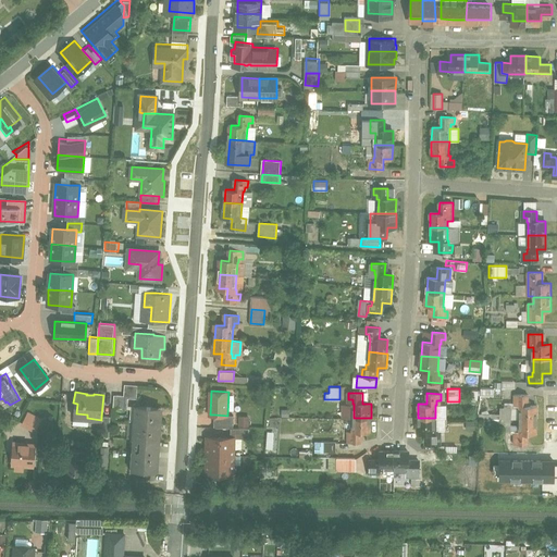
[(124,395),(114,394),(114,407),(123,408),(124,395)]
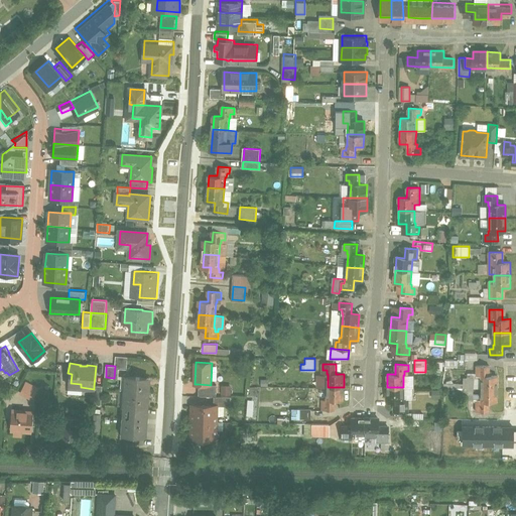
[(490,366),(477,365),(477,378),(482,378),(482,388),(498,389),(498,375),(490,375),(490,366)]
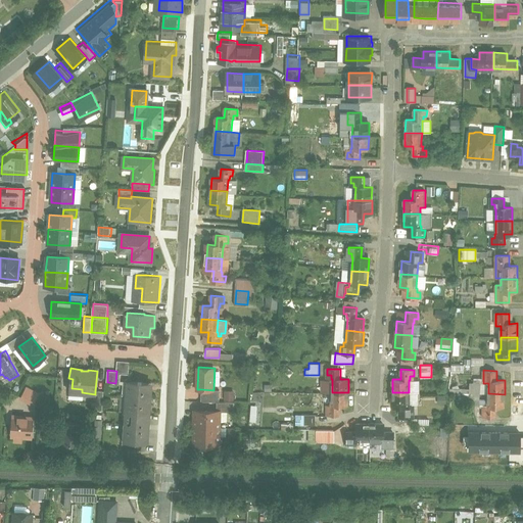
[(130,372),(116,371),(115,383),(129,384),(129,381),(130,372)]
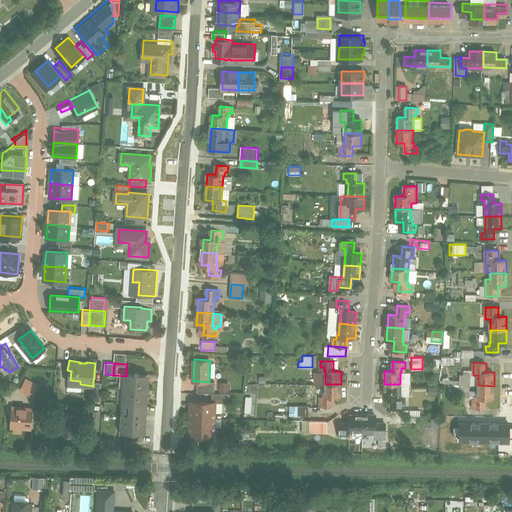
[(471,372),(464,372),(464,375),(460,375),(460,380),(460,385),(470,385),(470,375),(471,372)]
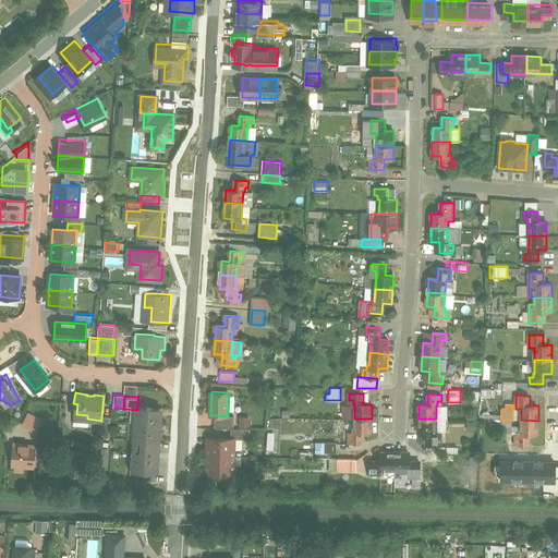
[(137,407),(137,410),(136,422),(133,422),(161,424),(161,415),(158,415),(159,408),(137,407)]
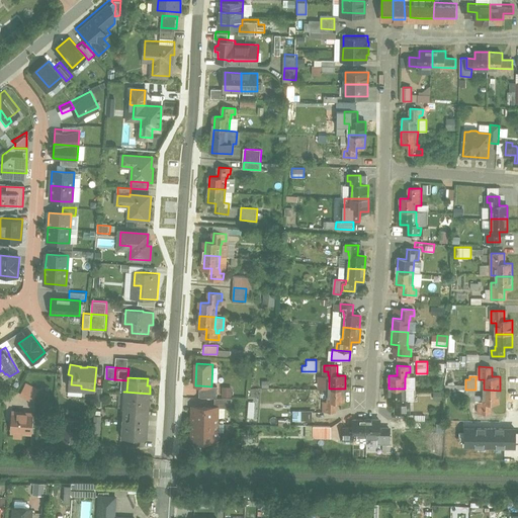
[(27,384),(21,396),(32,401),(37,390),(27,384)]
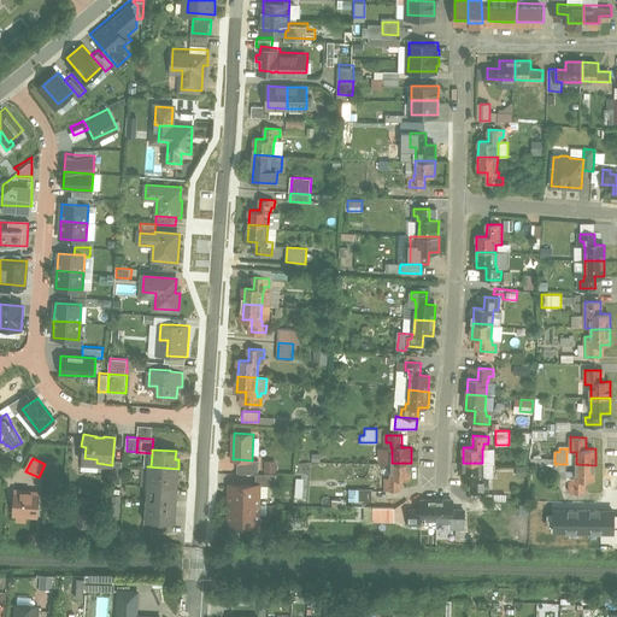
[(252,460),(238,459),(238,474),(257,474),(259,474),(259,459),(252,459),(252,460)]
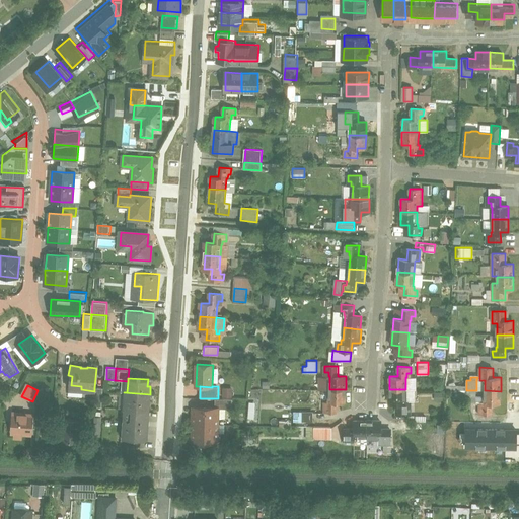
[(232,395),(232,386),(222,386),(221,395),(232,395)]
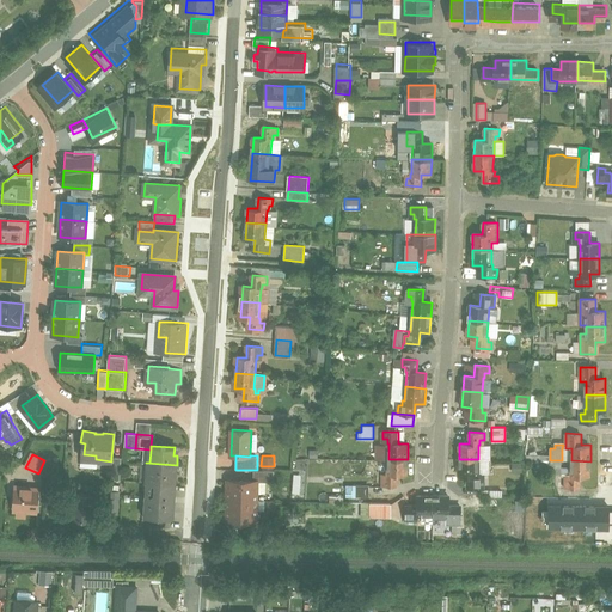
[(122,459),(111,458),(111,461),(110,478),(121,478),(122,459)]
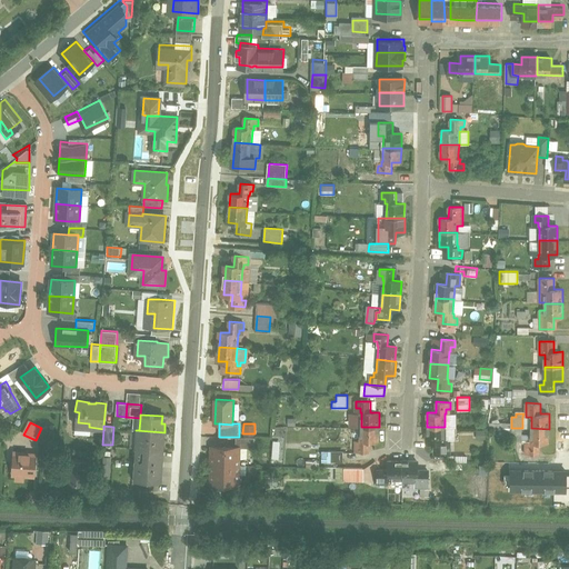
[(271,426),(270,459),(286,459),(286,440),(293,441),(293,436),(288,436),(288,430),(299,430),(299,427),(271,426)]
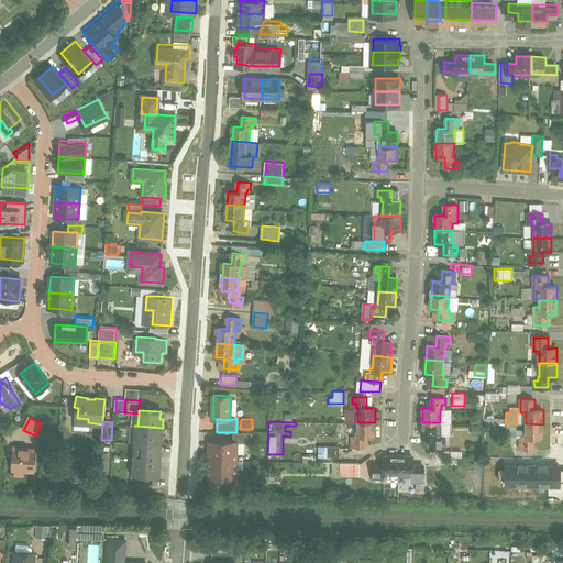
[(375,422),(357,422),(356,435),(352,435),(352,446),(365,446),(365,437),(374,437),(375,422)]
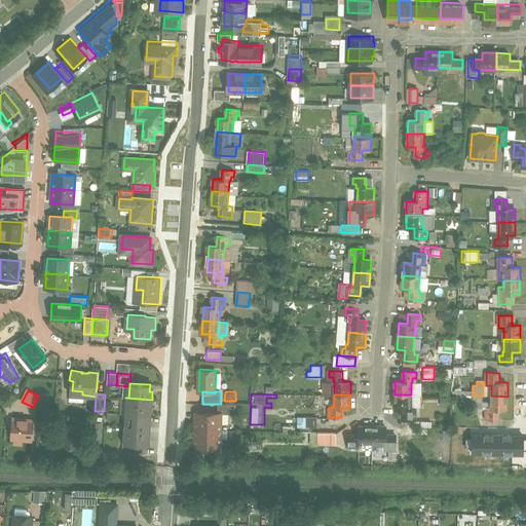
[(411,395),(395,395),(395,408),(403,408),(403,418),(416,418),(416,396),(411,396),(411,395)]
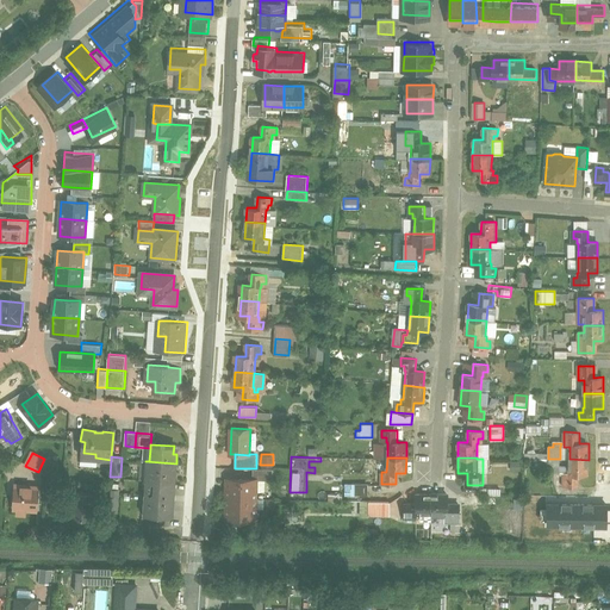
[(548,459),(540,459),(540,470),(548,471),(548,472),(559,473),(560,466),(560,459),(548,459)]
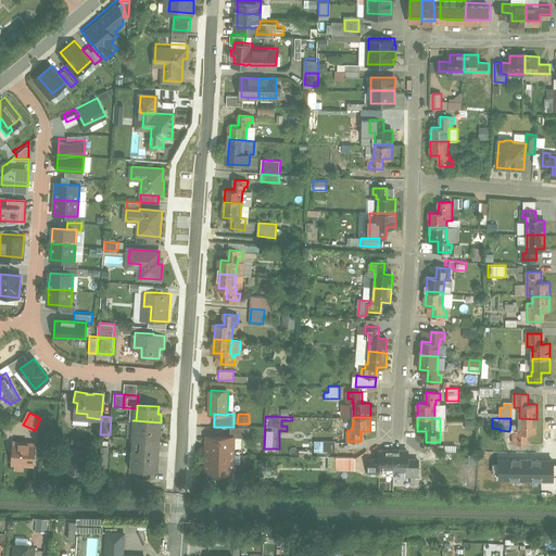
[(536,419),(519,418),(519,425),(518,430),(514,430),(514,431),(514,443),(527,443),(527,432),(535,433),(536,419)]
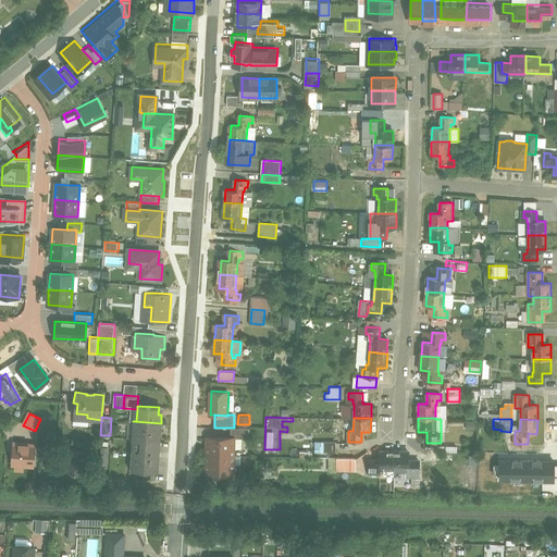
[(161,423),(133,421),(133,422),(136,422),(135,437),(132,437),(132,438),(160,441),(160,440),(157,440),(157,432),(160,432),(161,423)]
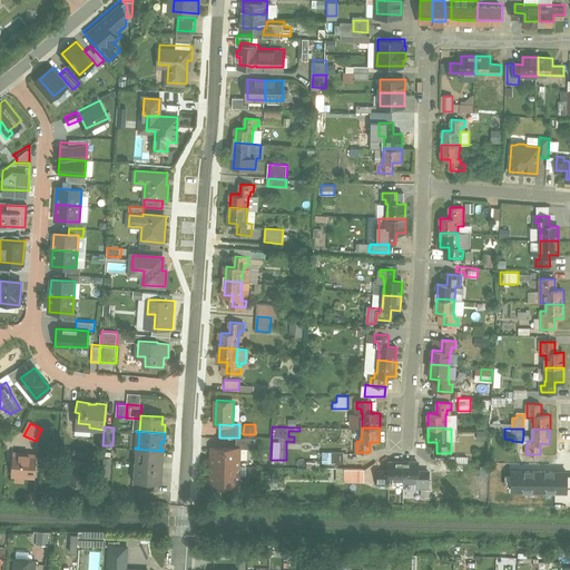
[(239,438),(237,438),(236,448),(239,448),(256,449),(257,438),(239,438)]
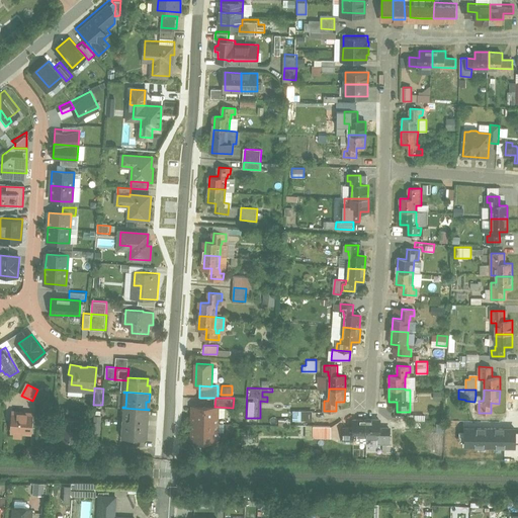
[(214,407),(193,406),(193,423),(218,423),(218,407),(214,407)]
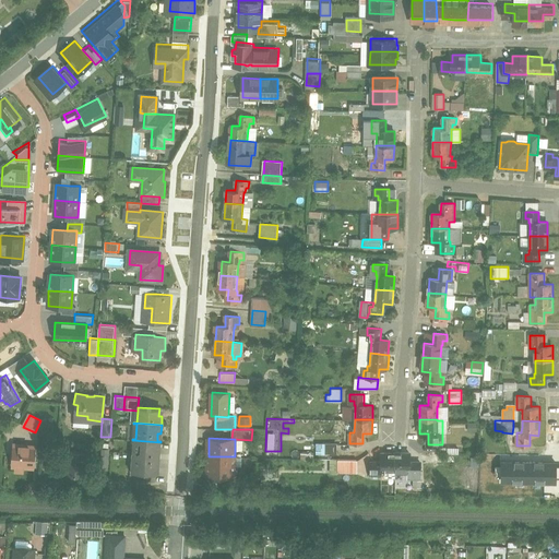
[(161,442),(132,440),(130,471),(157,473),(161,442)]
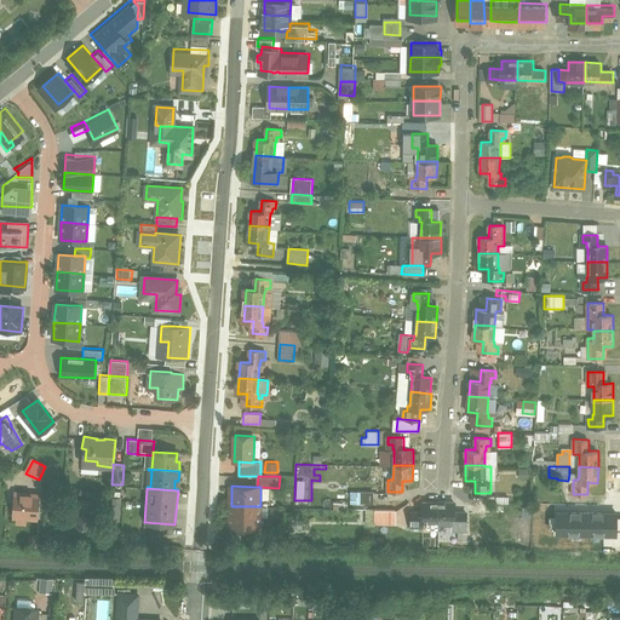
[(350,503),(373,503),(373,491),(350,491),(350,503)]
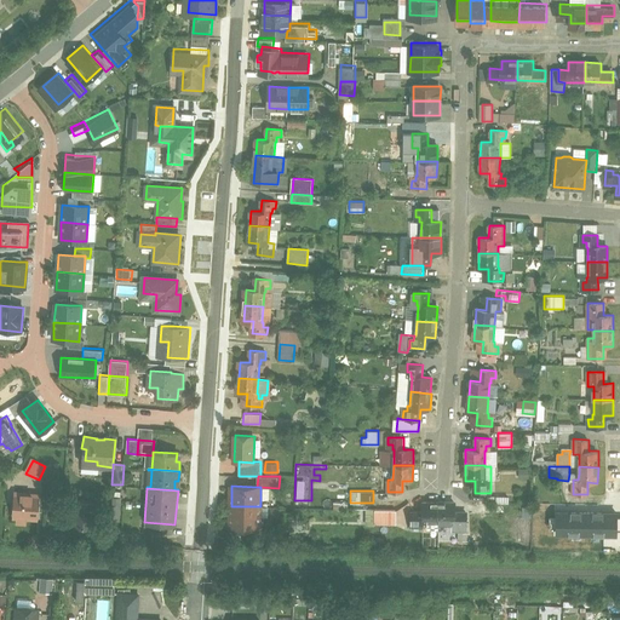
[(30,493),(16,492),(15,516),(38,517),(40,495),(30,494),(30,493)]
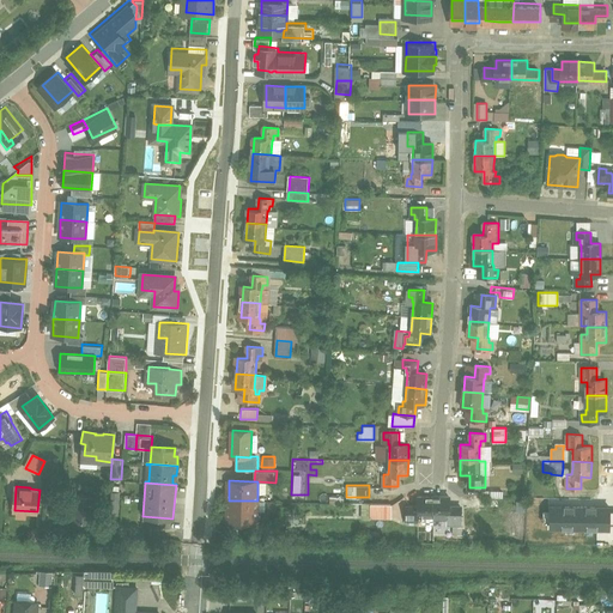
[(434,496),(418,496),(418,505),(406,505),(406,521),(414,521),(414,517),(419,517),(419,516),(434,516),(434,496)]
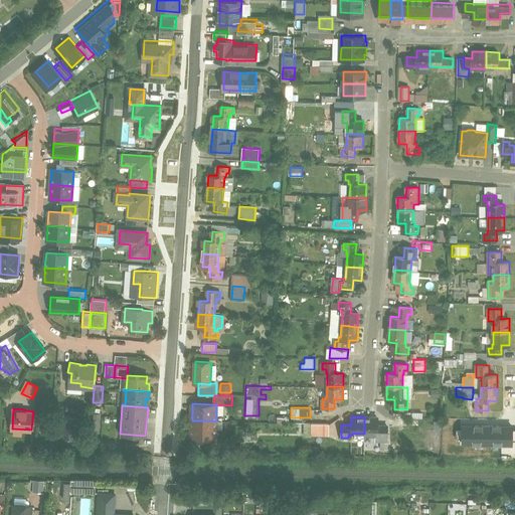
[(378,417),(364,416),(364,434),(376,434),(376,435),(381,436),(381,439),(387,439),(387,425),(378,425),(378,417)]
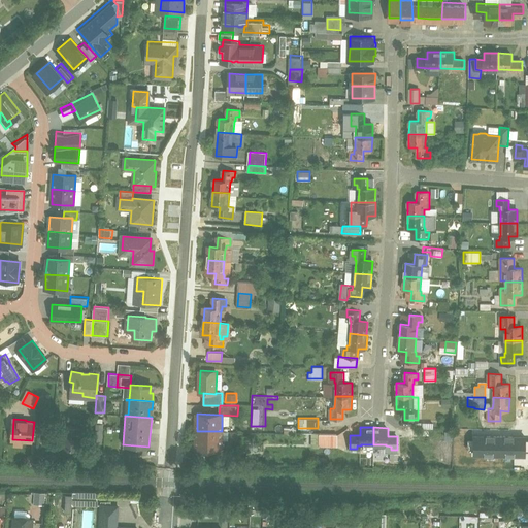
[(222,431),(197,431),(196,449),(222,449),(222,431)]
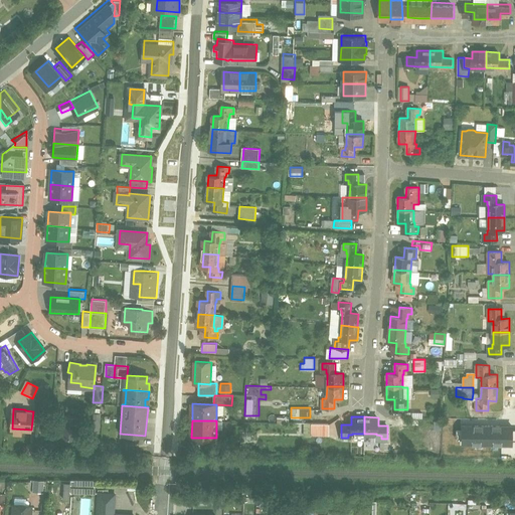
[(329,423),(312,422),(312,434),(329,435),(329,423)]
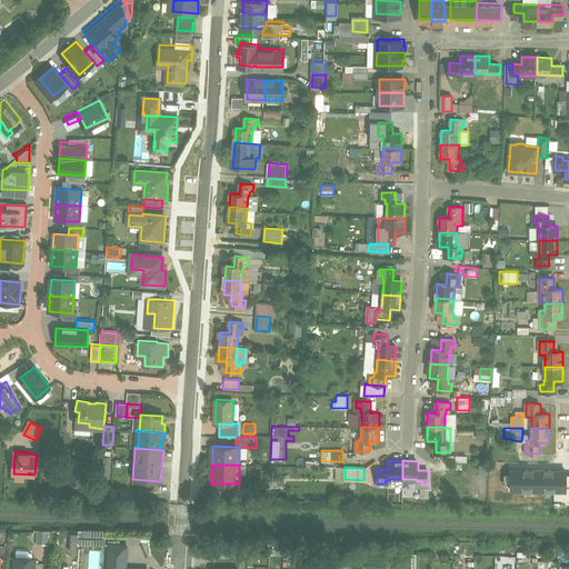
[(270,469),(261,469),(260,483),(269,483),(270,469)]
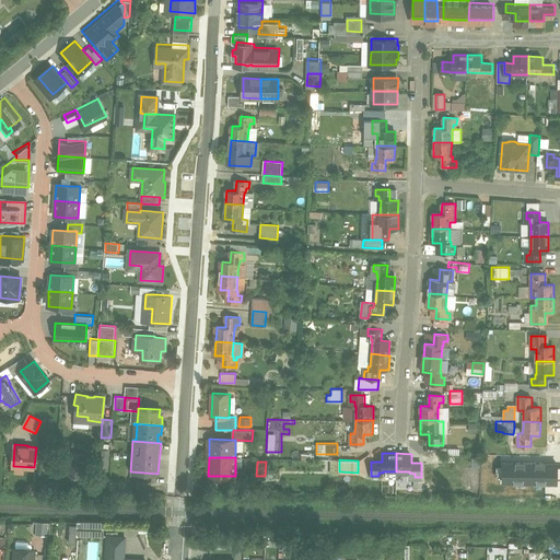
[(503,482),(557,483),(557,463),(503,463),(503,482)]
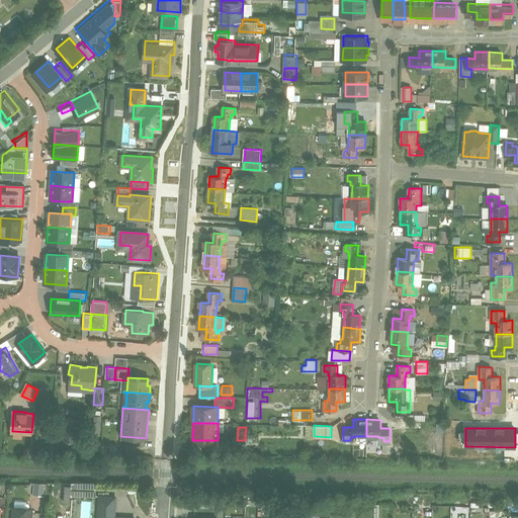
[(35,451),(32,447),(27,451),(30,455),(35,451)]
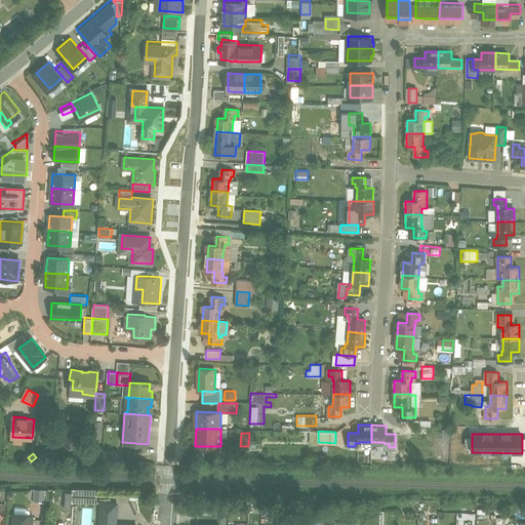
[(45,490),(34,489),(34,502),(45,502),(45,490)]
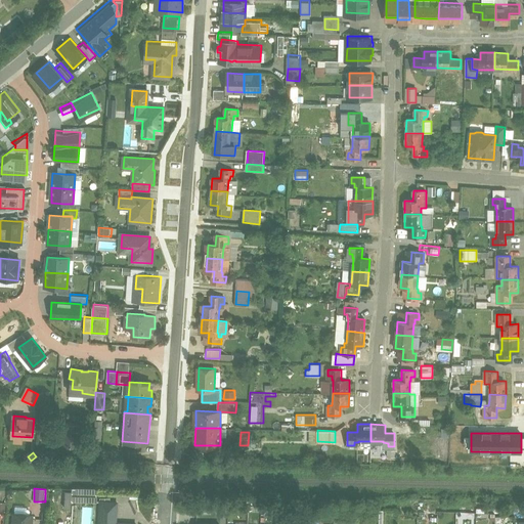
[(96,489),(72,488),(72,500),(96,501),(96,489)]
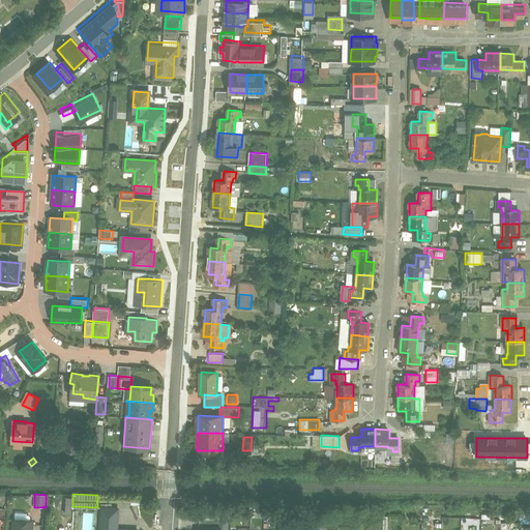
[(119,508),(102,507),(100,528),(106,528),(118,528),(119,508)]
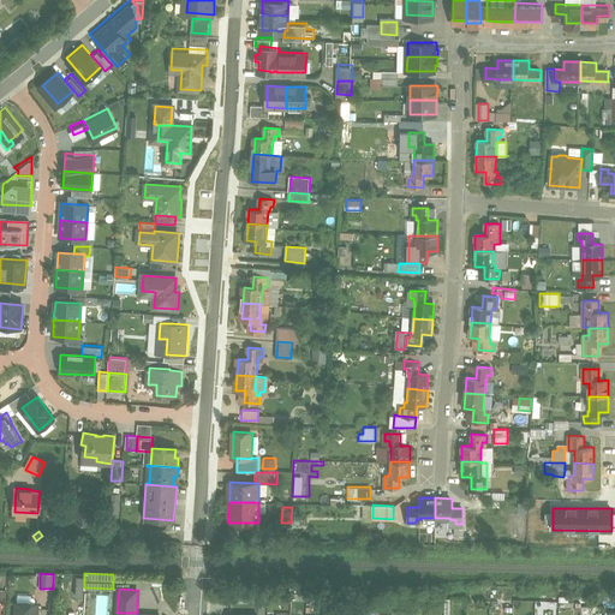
[(37,604),(18,602),(17,614),(16,614),(15,614),(36,614),(39,611),(40,608),(37,608),(37,604)]
